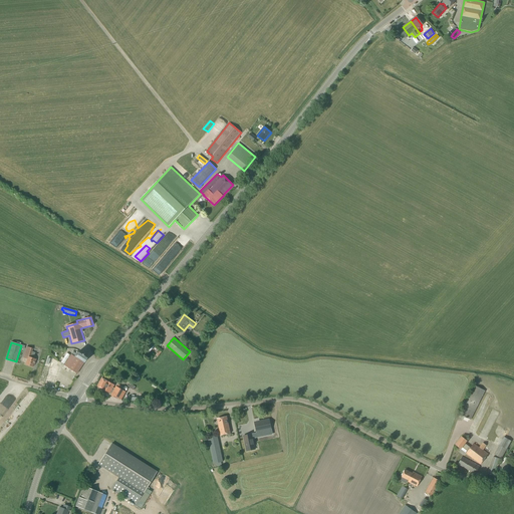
[(34,364),(36,359),(33,358),(35,352),(32,351),(33,348),(26,346),(23,358),(27,359),(25,364),(32,367),(33,364),(34,364)]
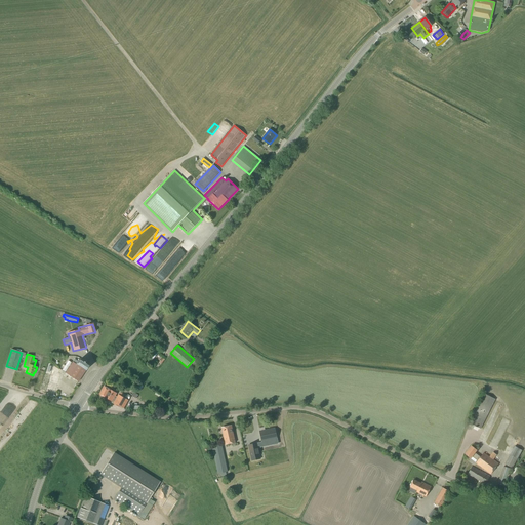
[(156,366),(159,368),(167,359),(163,356),(159,360),(160,360),(156,366)]
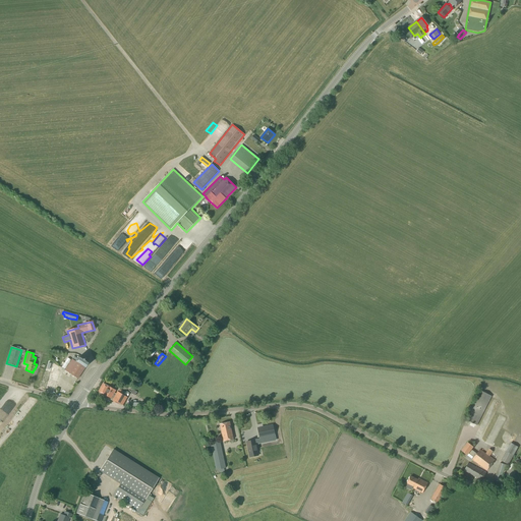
[(77,379),(88,363),(79,358),(69,373),(77,379)]
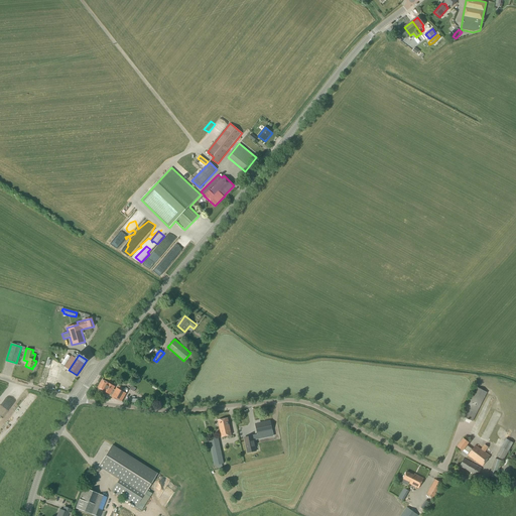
[(114,389),(115,387),(103,380),(99,388),(109,394),(111,395),(114,389)]
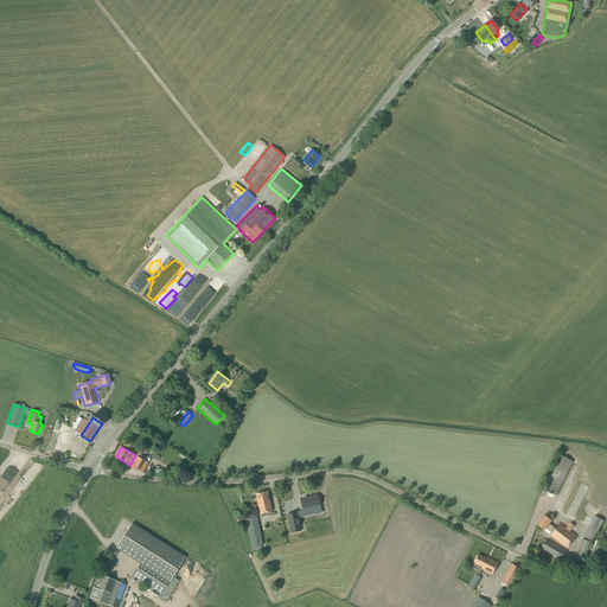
[(556,496),(573,461),(560,455),(542,490),(556,496)]
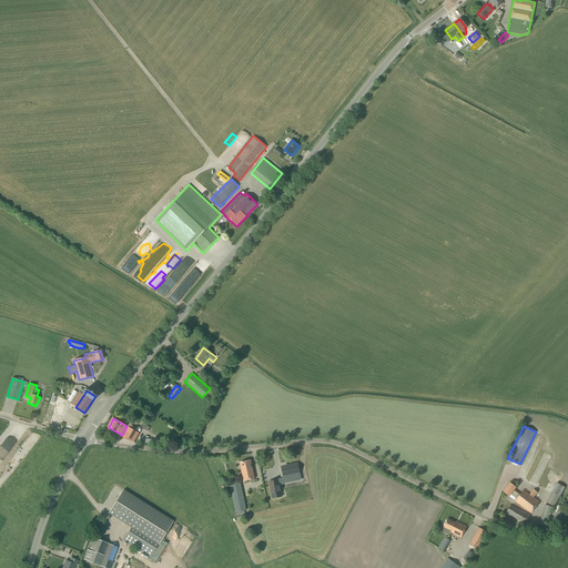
[(134,442),(139,434),(134,430),(128,427),(127,429),(125,428),(122,435),(120,434),(120,435),(122,437),(129,440),(130,439),(134,442)]
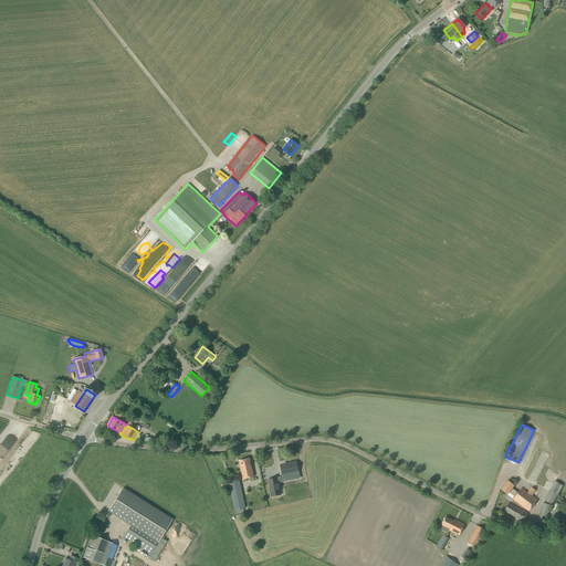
[(243,480),(254,478),(250,459),(239,461),(243,480)]
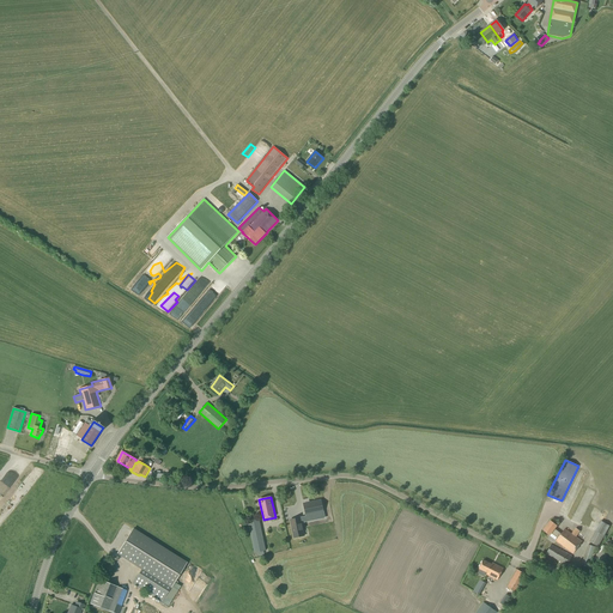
[(309,503),(303,504),(305,516),(323,513),(321,501),(309,503)]
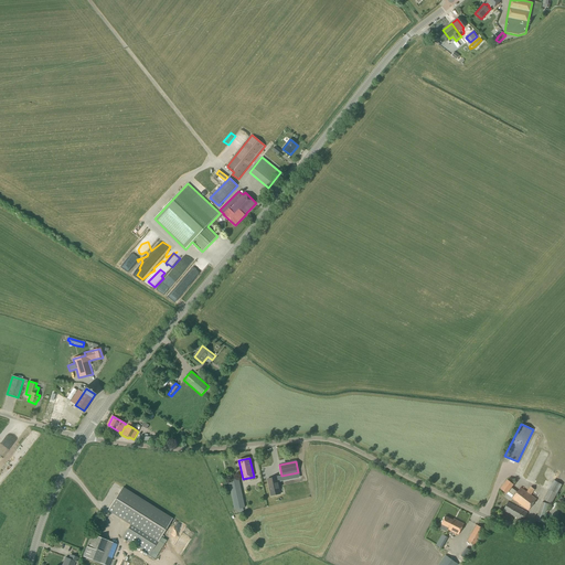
[(277,478),(268,479),(272,497),(280,494),(277,478)]
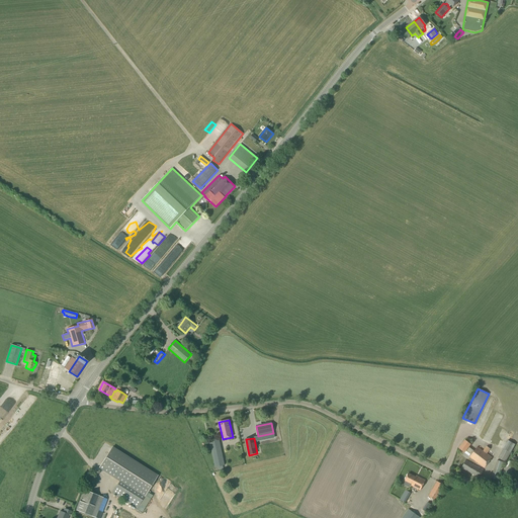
[(473,451),(468,447),(470,444),(464,440),(458,448),(464,452),(465,451),(470,455),(469,457),(485,468),(492,458),(487,453),(489,451),(490,452),(491,450),(490,449),(487,446),(483,451),(478,447),(473,451)]
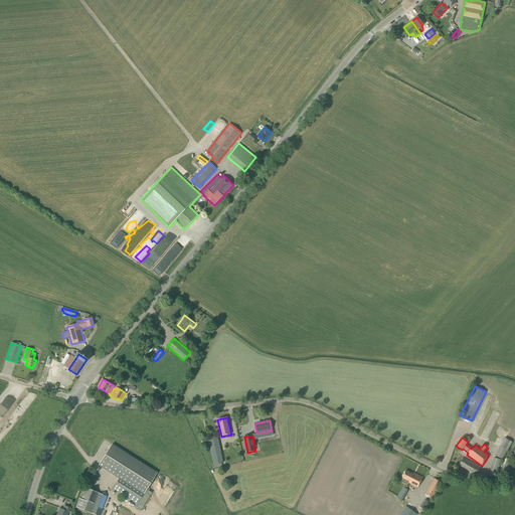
[(502,460),(512,443),(505,438),(495,456),(502,460)]
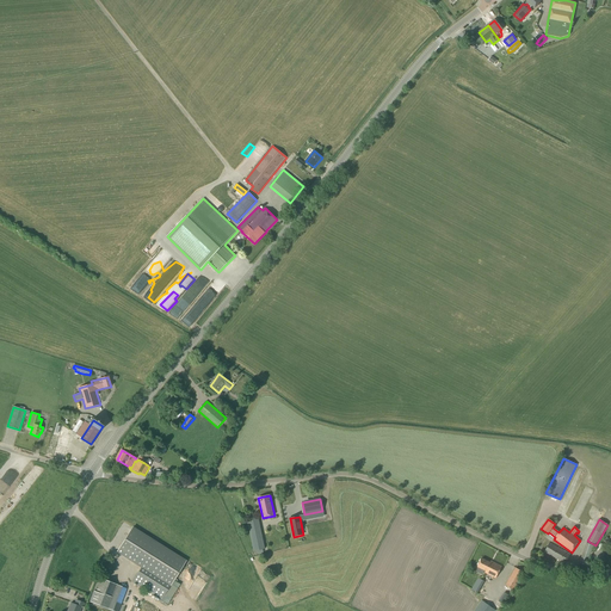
[(161,600),(170,586),(174,580),(186,560),(133,526),(116,553),(141,568),(131,582),(161,600)]
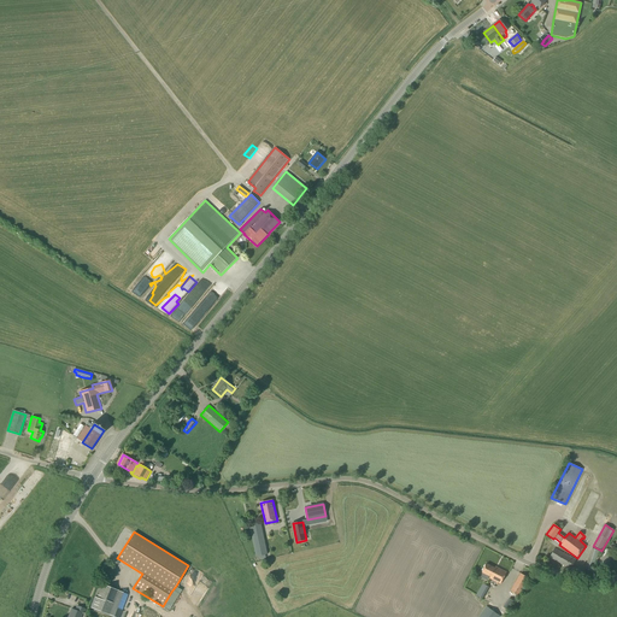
[(264,533),(251,535),(256,557),(259,557),(265,556),(268,554),(264,533)]
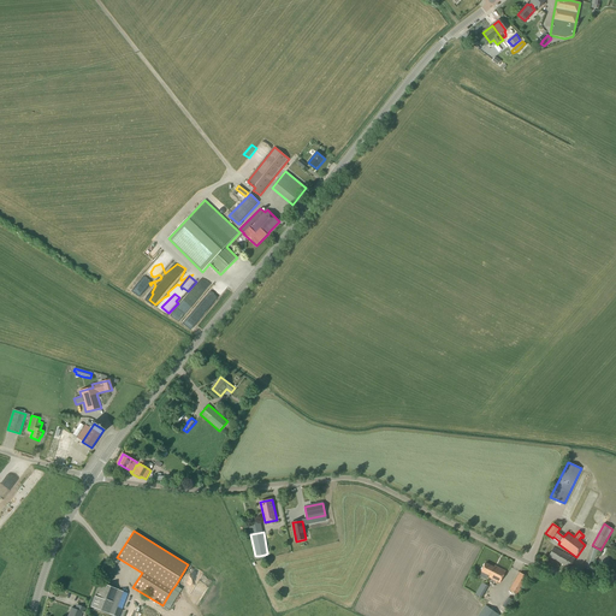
[(569,569),(575,560),(554,548),(549,557),(569,569)]
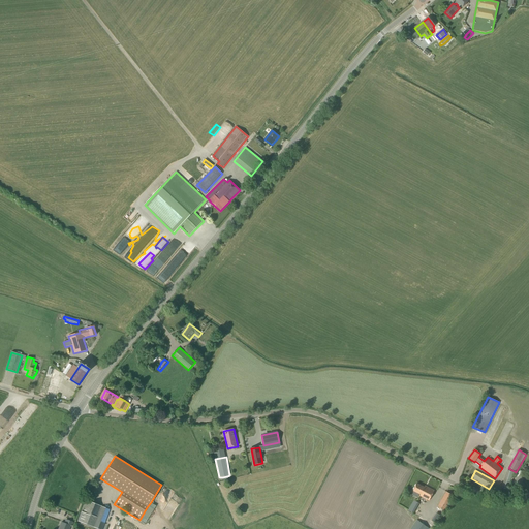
[(525,476),(526,473),(521,471),(520,474),(518,477),(516,476),(514,483),(516,484),(514,487),(520,489),(521,486),(525,476)]
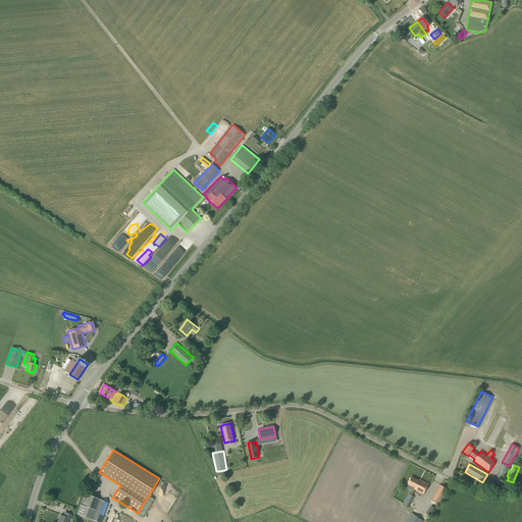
[(93,493),(98,480),(88,476),(83,489),(93,493)]
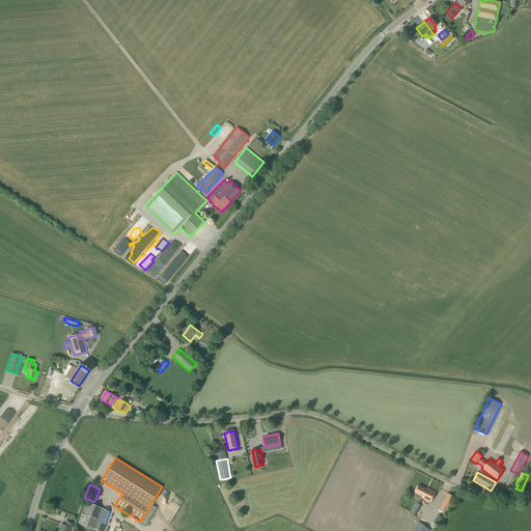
[(426,490),(419,485),(415,493),(422,497),(421,498),(430,503),(436,493),(426,488),(426,490)]
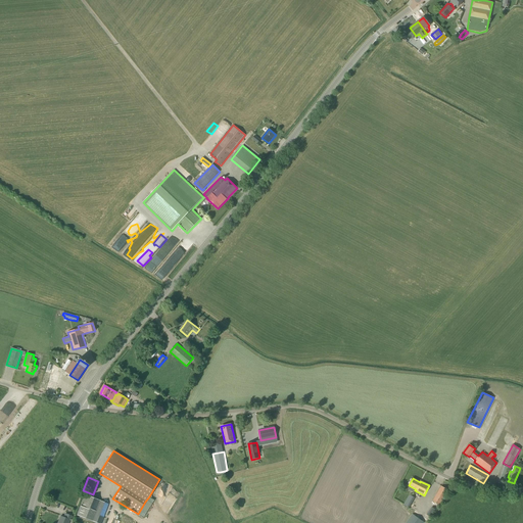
[(440,506),(448,490),(441,486),(432,502),(440,506)]
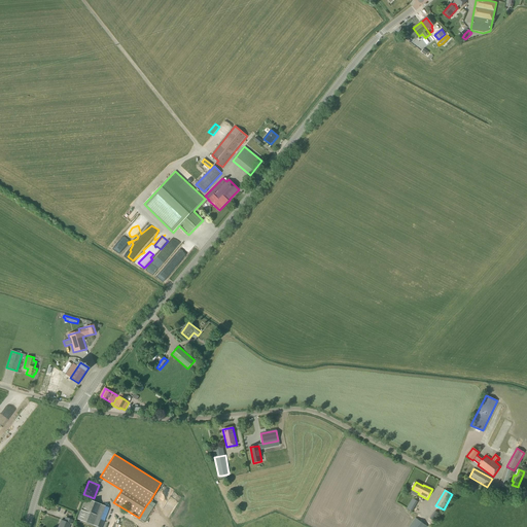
[(408,506),(413,512),(421,502),(416,497),(408,506)]
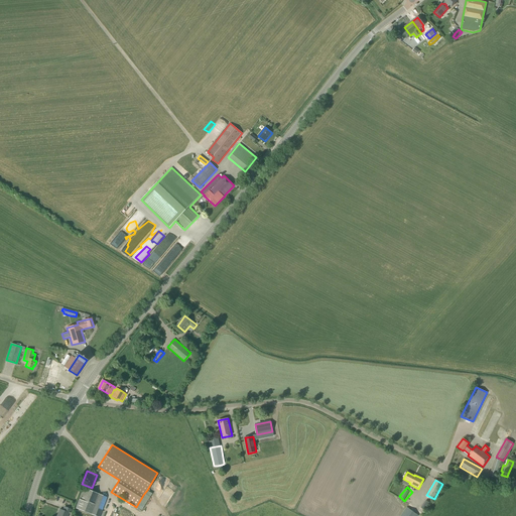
[(95,515),(99,515),(107,497),(86,489),(82,500),(80,499),(76,508),(95,515)]
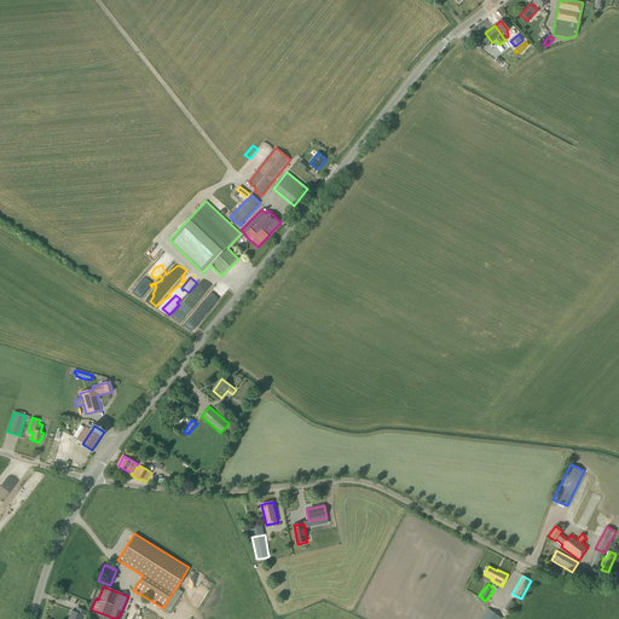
[(171,602),(177,606),(181,595),(179,594),(181,589),(184,590),(185,589),(179,586),(171,602)]
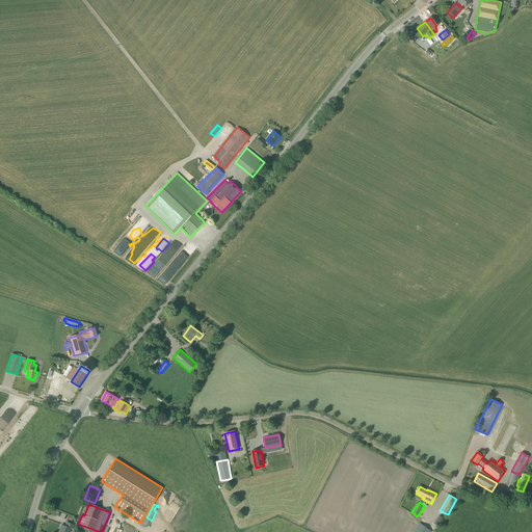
[(73,530),(74,525),(65,523),(64,527),(61,526),(58,531),(69,531),(71,529),(73,530)]
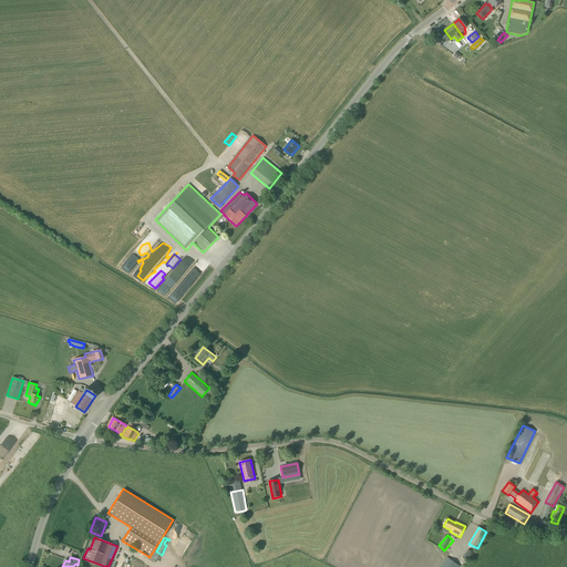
[(459,566),(460,566),(446,557),(440,566),(459,566)]
